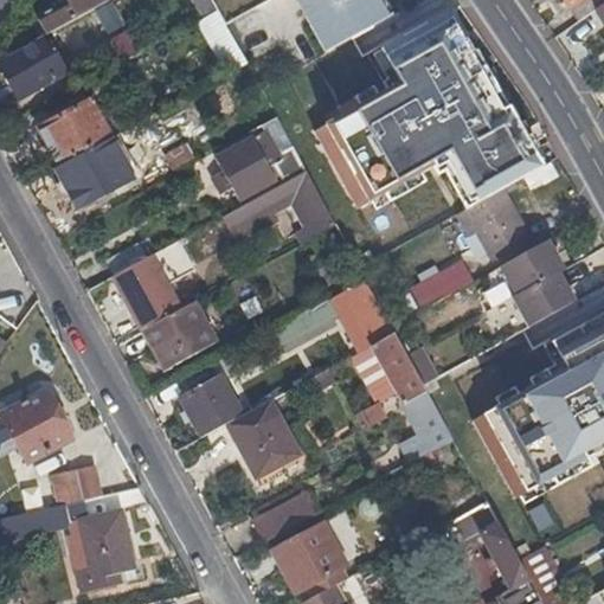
[(49,34),(110,0),(68,0),(39,17),(49,34)]
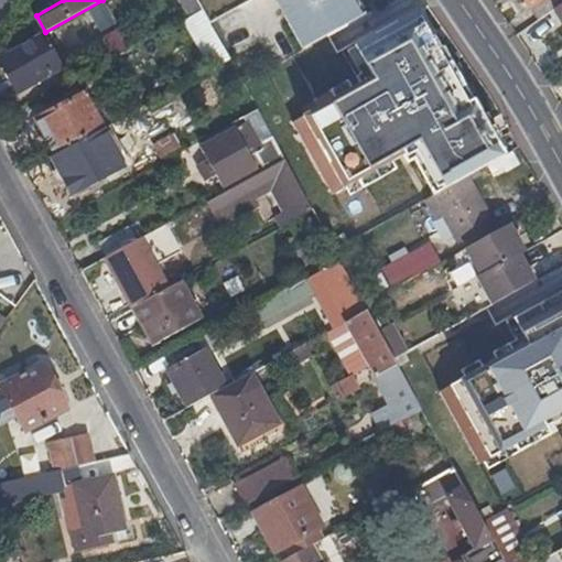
[(196,8),(191,0),(170,0),(180,17),(196,8)]
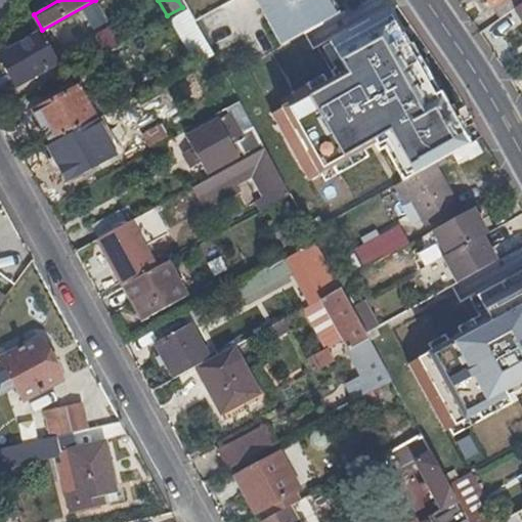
[(249,0),(278,47),(302,35),(338,16),(328,0),(249,0)]
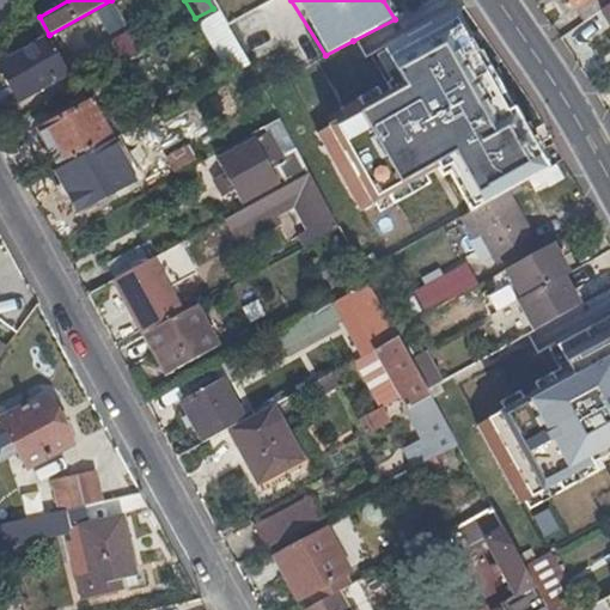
[(578,0),(566,8),(573,20),(597,5),(603,0),(578,0)]
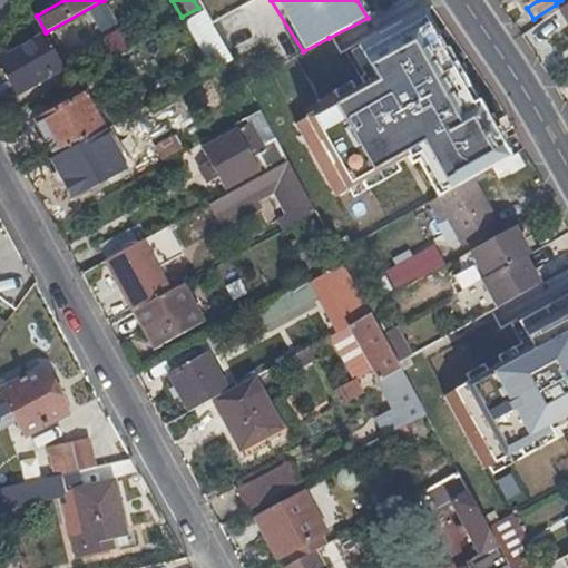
[(561,0),(556,5),(567,23),(567,0),(561,0)]
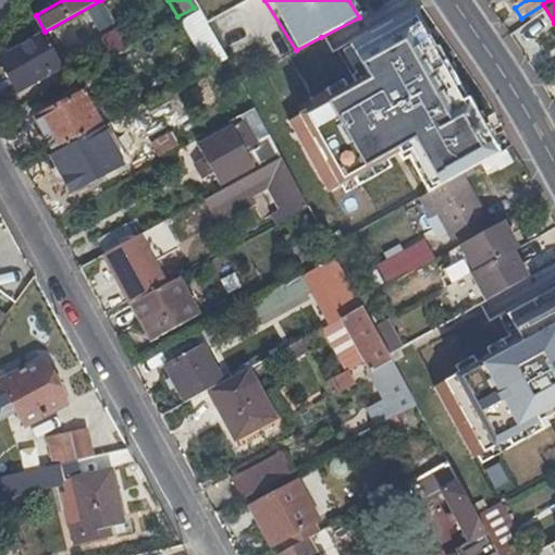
[(112,24),(101,4),(87,12),(98,32),(112,24)]
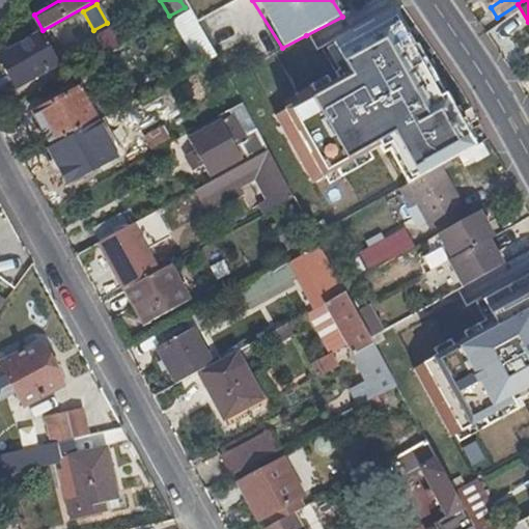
[(414,183),(496,138),(469,87),(463,90),(423,20),(417,23),(406,5),(336,45),(347,64),(277,106),(326,191),(395,151),(414,183)]
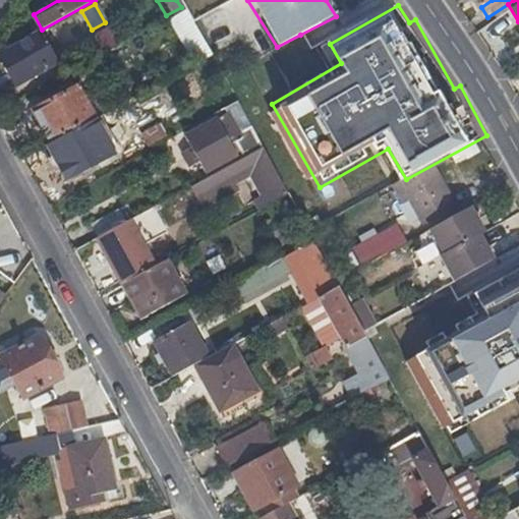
[(35,33),(0,51),(0,55),(17,87),(56,65),(45,44),(42,45),(35,33)]
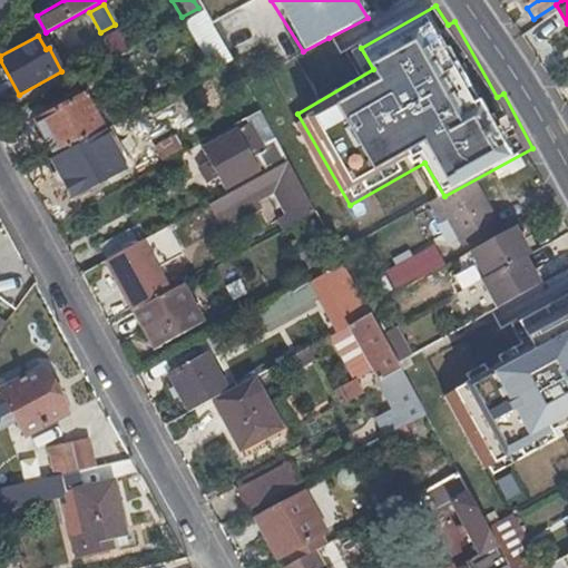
[(52,155),(104,127),(130,113),(118,90),(91,105),(86,92),(38,118),(52,155)]
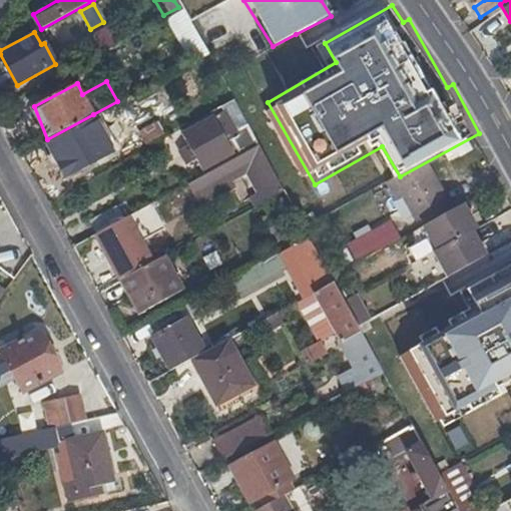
[(232,150),(235,156),(258,143),(233,98),(216,107),(219,112),(182,132),(201,167),(232,150)]
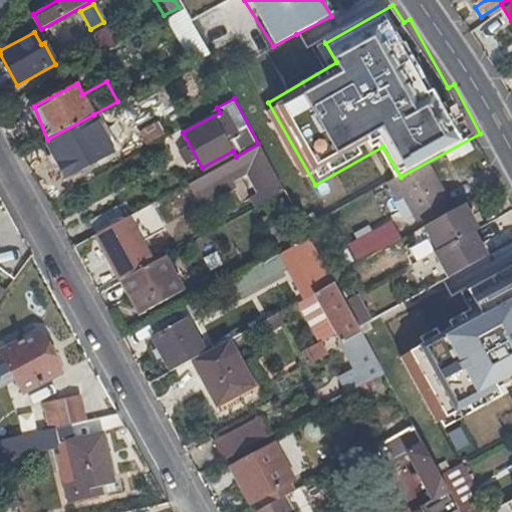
[(93,114),(47,140),(65,173),(111,149),(93,114)]
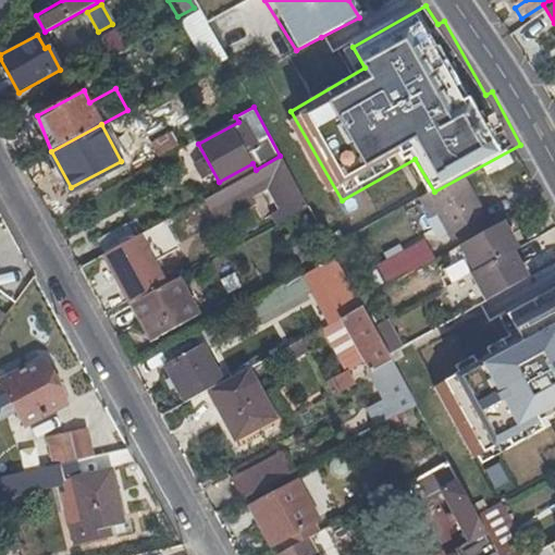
[(256,170),(225,186),(234,202),(269,184),(281,205),(272,209),(279,220),(286,217),(283,210),(299,201),(281,168),(285,164),(280,156),(256,170)]
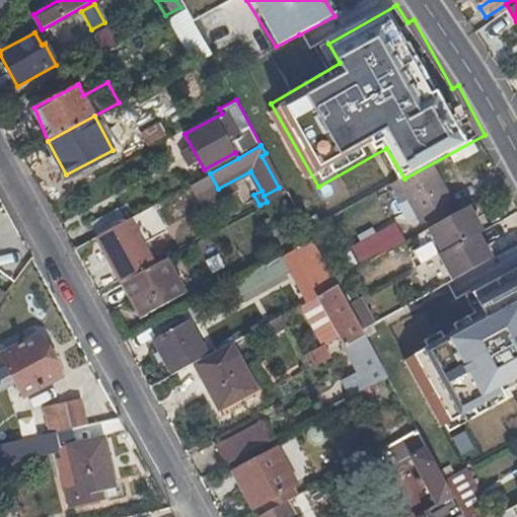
[(402,180),(392,186),(402,204),(410,201),(422,222),(452,206),(430,165),(402,180)]
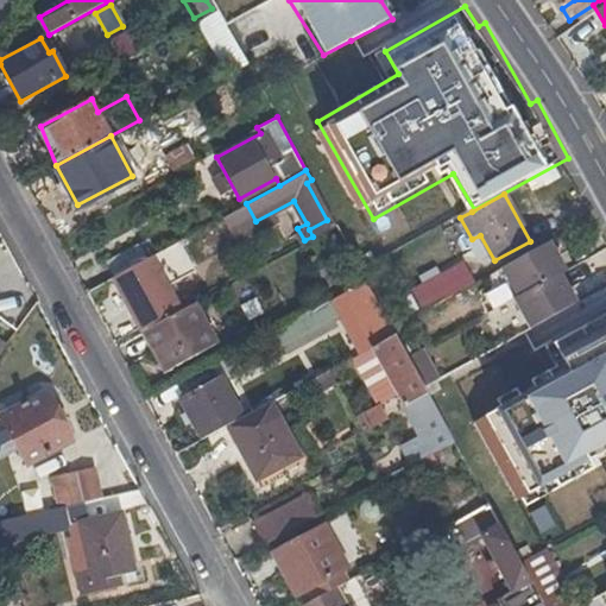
[(309,229),(313,237),(330,227),(327,220),(309,229)]
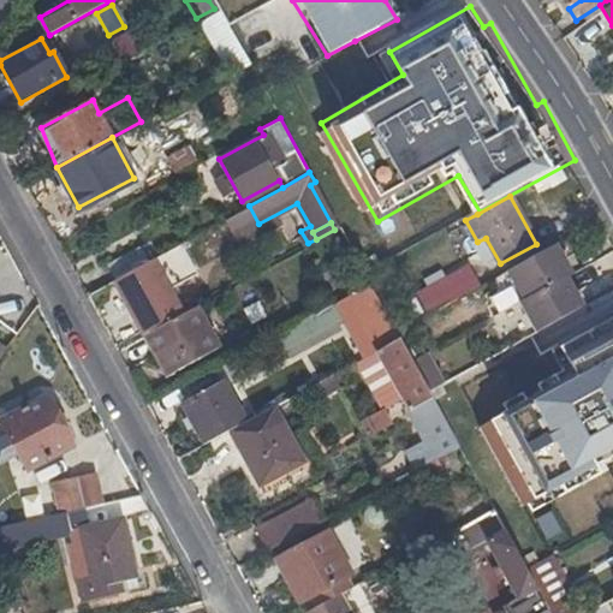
[(107,262),(113,280),(155,257),(142,243),(107,262)]
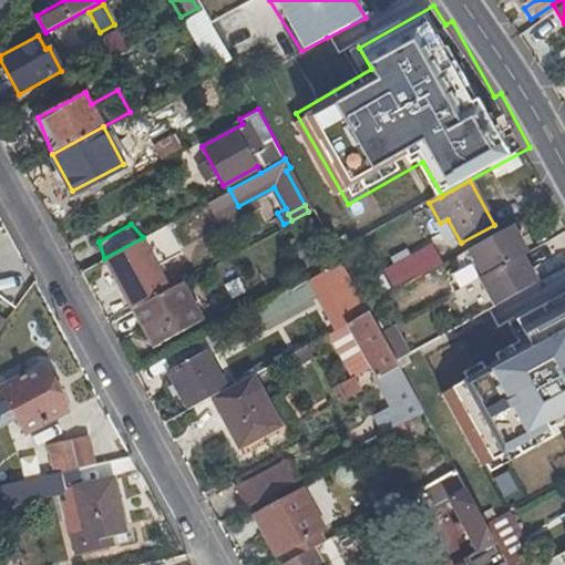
[(512,226),(469,249),(483,275),(480,277),(494,305),(535,283),(522,256),(526,254),(512,226)]
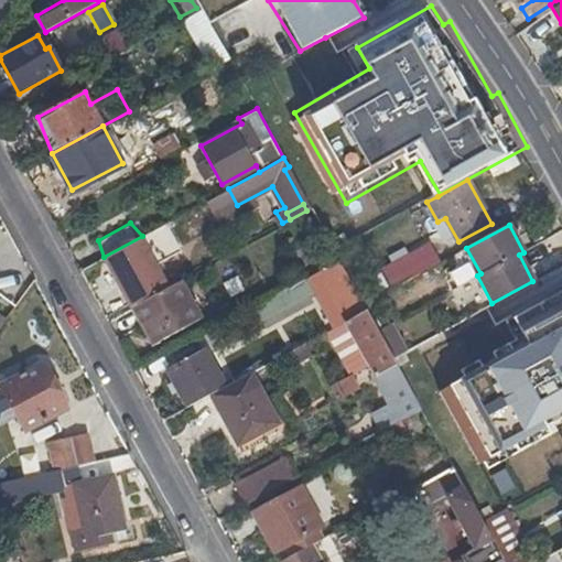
[(104,257),(131,305),(169,285),(142,236),(104,257)]
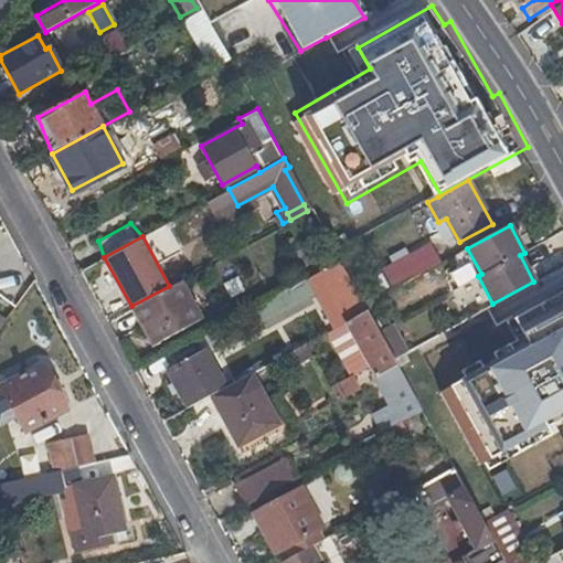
[(405,259),(414,276),(441,262),(433,245),(405,259)]
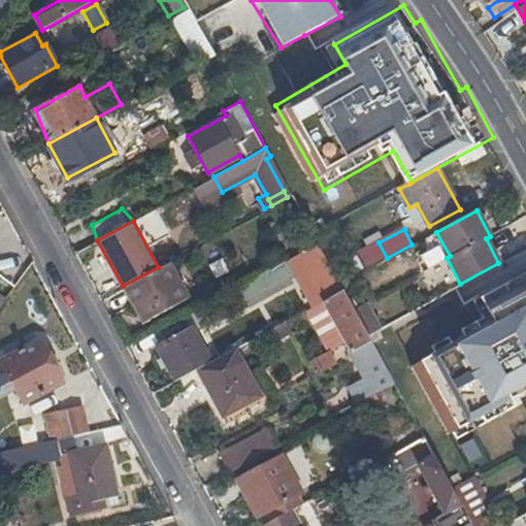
[(387,258),(379,242),(361,252),(369,267),(387,258)]
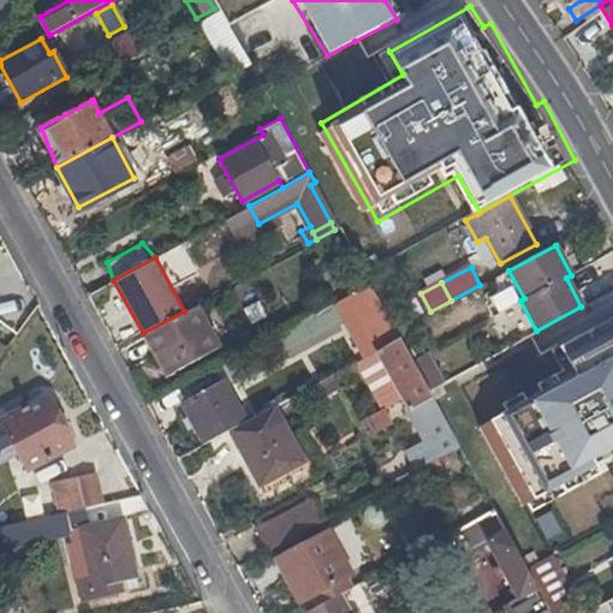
[(364,286),(355,292),(375,331),(386,325),(364,286)]
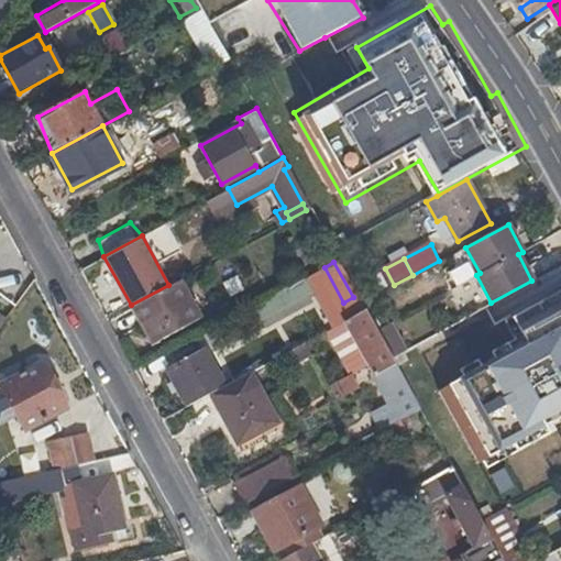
[(283,312),(318,292),(310,277),(274,298),(283,312)]
